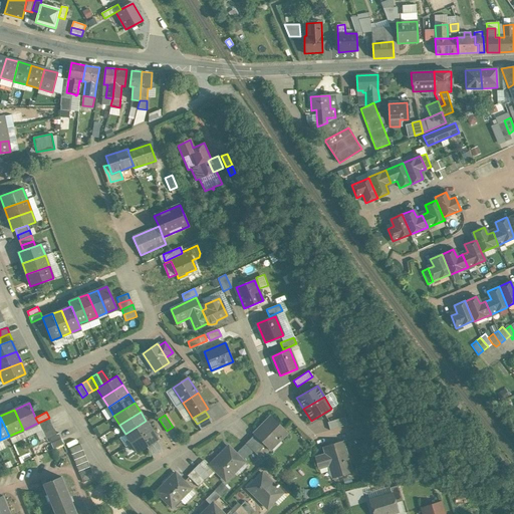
[(209,417),(197,424),(201,430),(213,423),(209,417)]
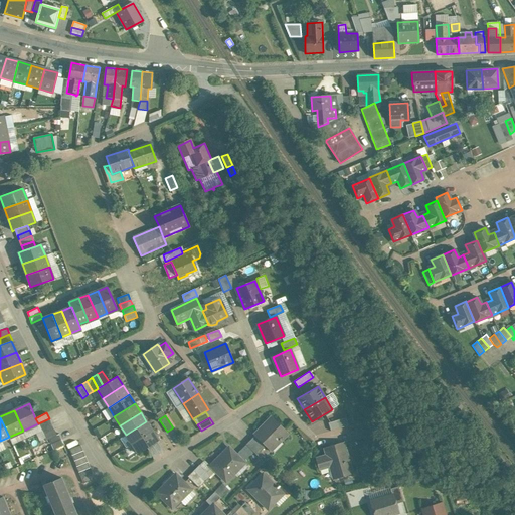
[(345,417),(328,422),(330,431),(348,425),(345,417)]
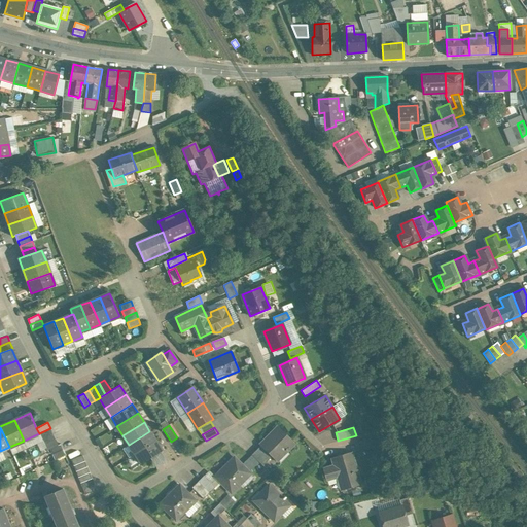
[(50,428),(39,433),(41,438),(53,433),(50,428)]
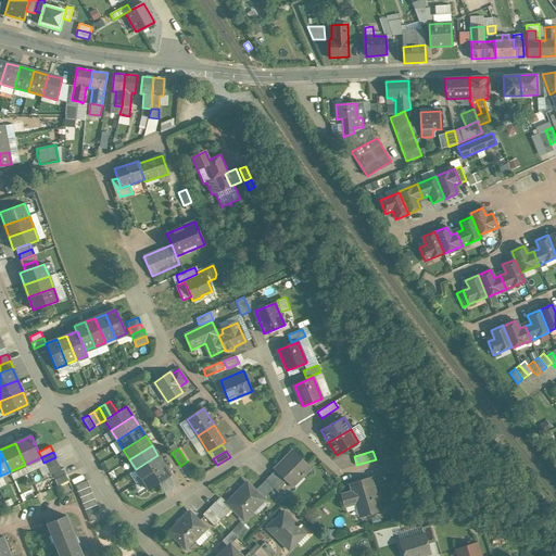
[(294,452),(283,463),(282,462),(275,469),(275,470),(287,481),(291,485),(301,475),(303,477),(304,476),(304,475),(311,468),(294,452)]
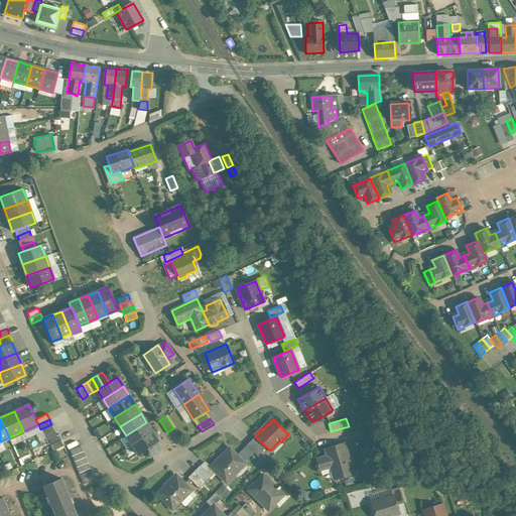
[(146,422),(126,435),(132,444),(152,431),(146,422)]
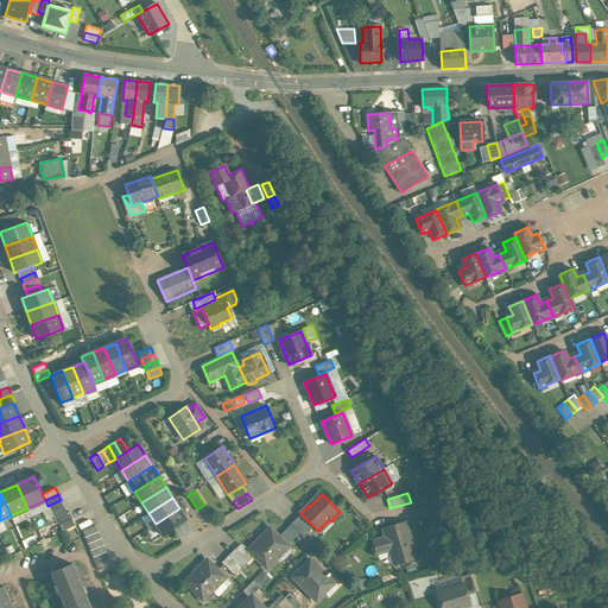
[(61,500),(48,506),(51,513),(64,507),(61,500)]
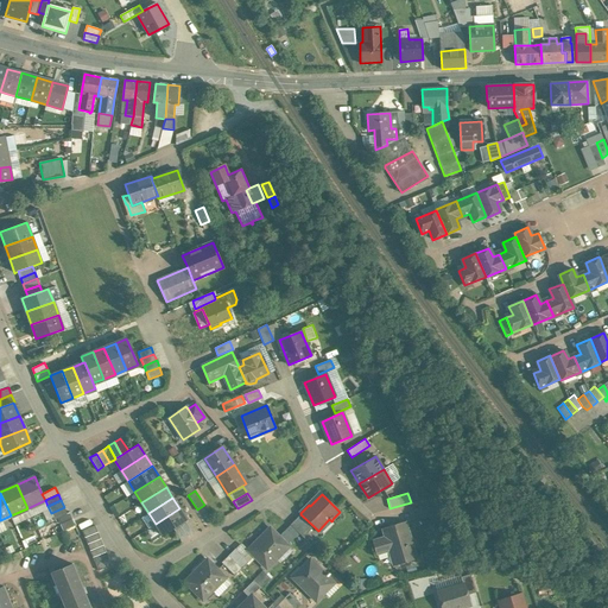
[(429,514),(426,506),(412,510),(415,519),(429,514)]
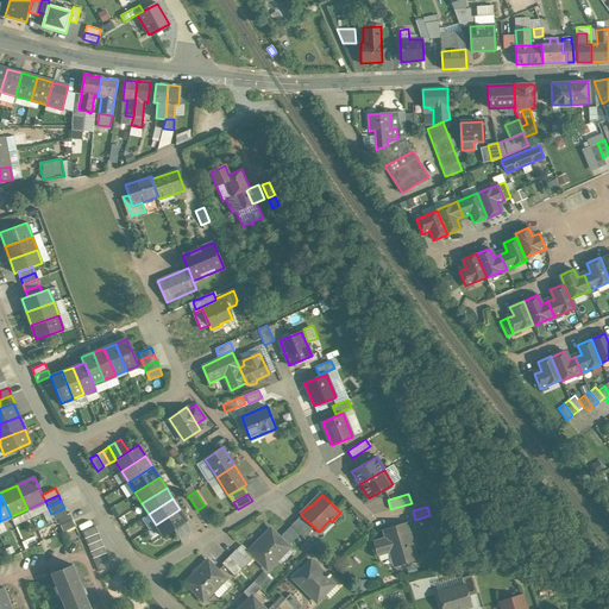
[(64,508),(51,514),(55,521),(57,519),(68,514),(67,514),(64,508)]
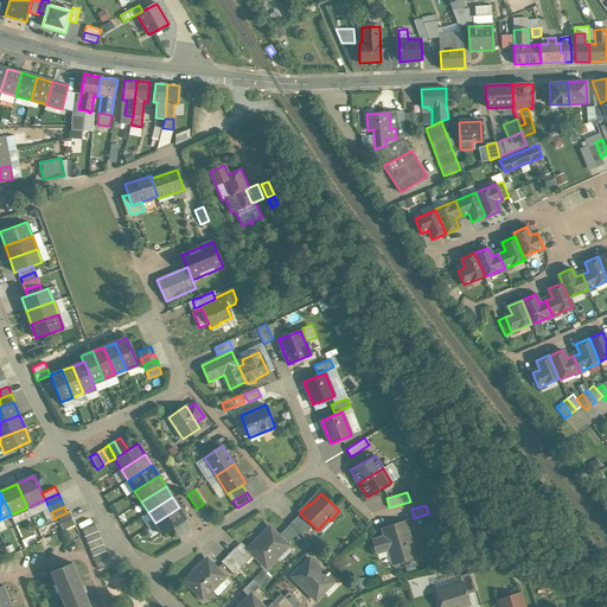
[(179,508),(155,523),(163,535),(173,528),(185,521),(186,519),(179,508)]
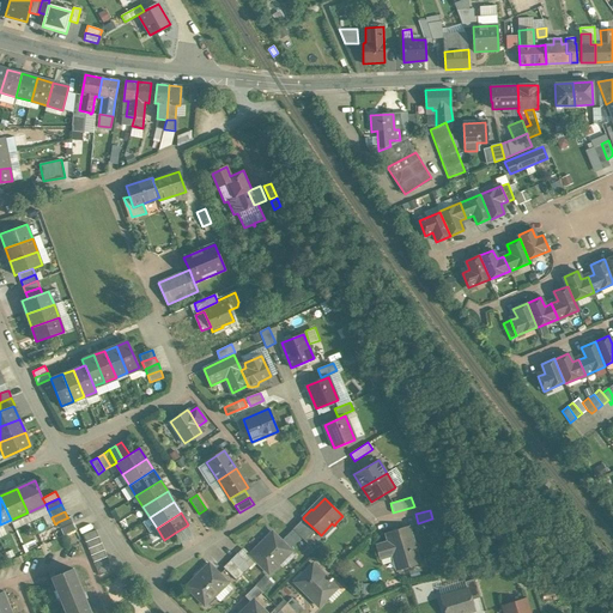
[(68,517),(58,522),(60,529),(73,523),(71,516),(67,517),(68,517)]
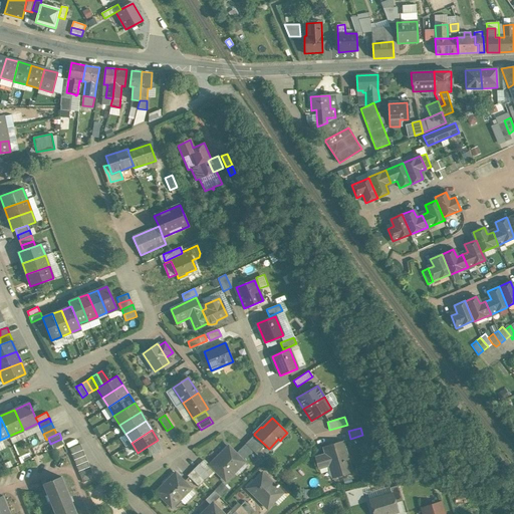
[(265,445),(254,435),(245,444),(256,454),(265,445)]
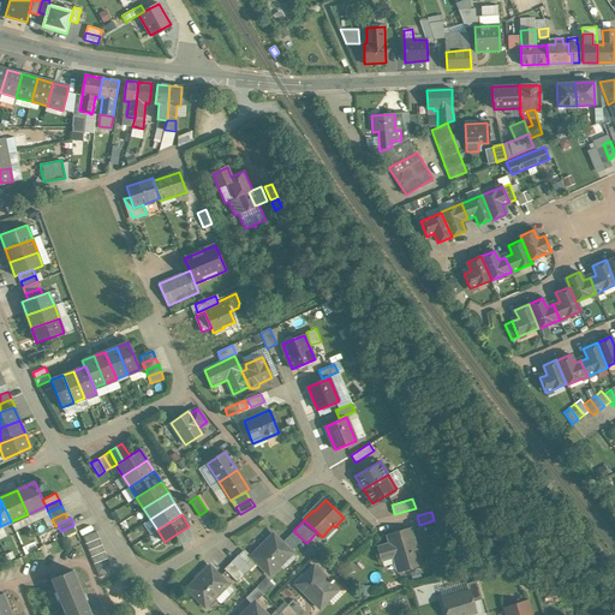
[(73,525),(60,531),(64,537),(77,531),(73,525)]
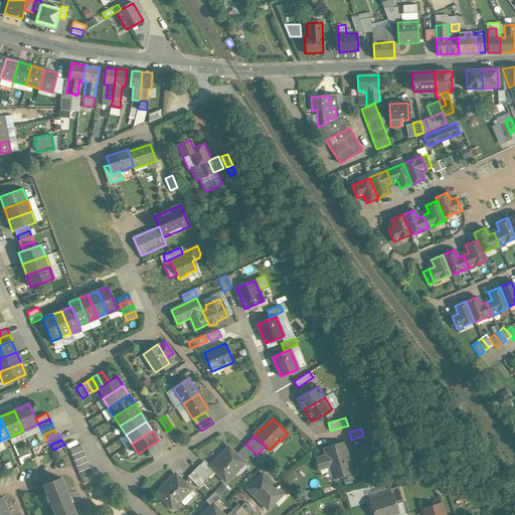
[(157,442),(147,448),(153,458),(163,452),(157,442)]
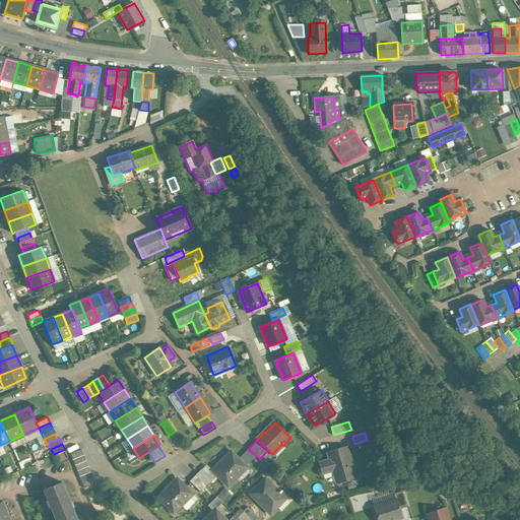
[(346,446),(327,452),(329,458),(322,460),(325,471),(332,468),(336,483),(356,478),(346,446)]
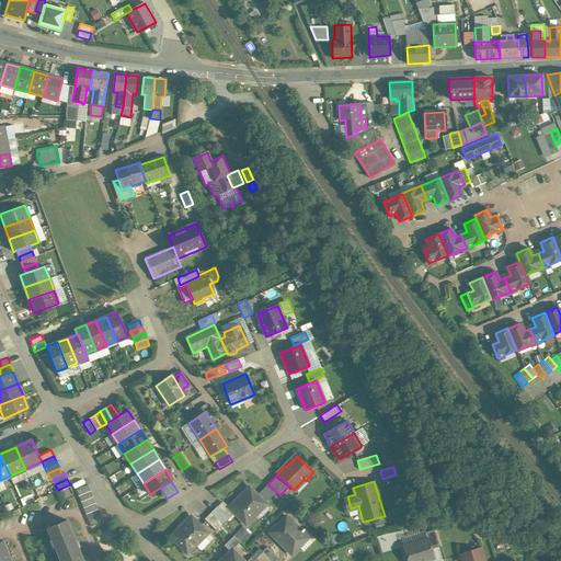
[(264,502),(250,489),(239,500),(238,499),(229,507),(247,525),(261,511),(259,508),(264,502)]
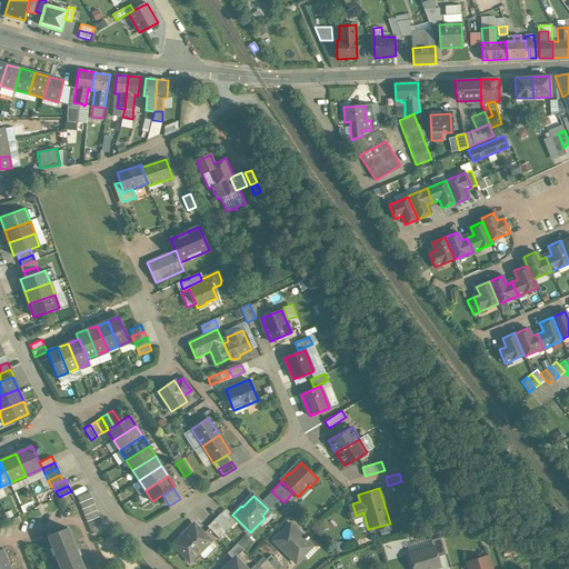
[(232,526),(221,515),(215,521),(226,532),(232,526)]
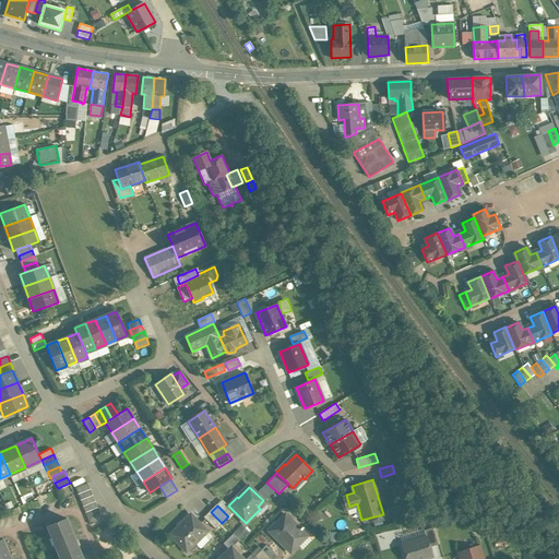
[(97,508),(85,512),(87,519),(100,513),(97,508)]
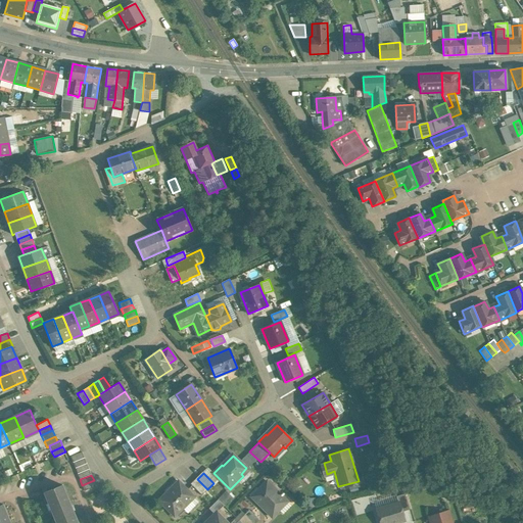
[(207,489),(197,479),(192,484),(202,495),(207,489)]
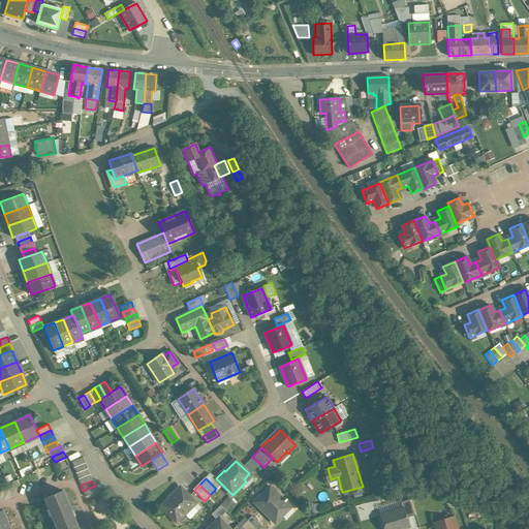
[(95,486),(83,491),(86,496),(97,492),(95,486)]
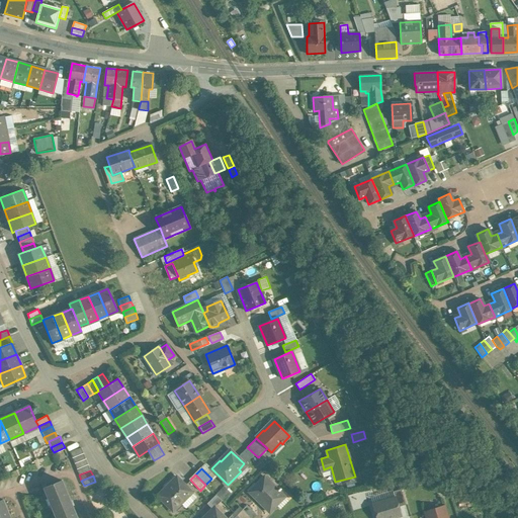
[(278,490),(264,477),(249,492),(269,512),(282,499),(276,492),(278,490)]
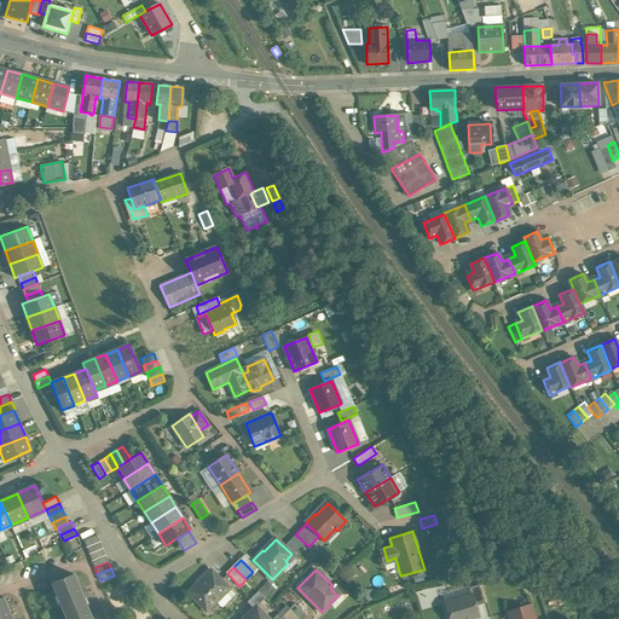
[(227,585),(212,571),(198,584),(197,583),(187,593),(207,612),(224,595),(221,591),(227,585)]
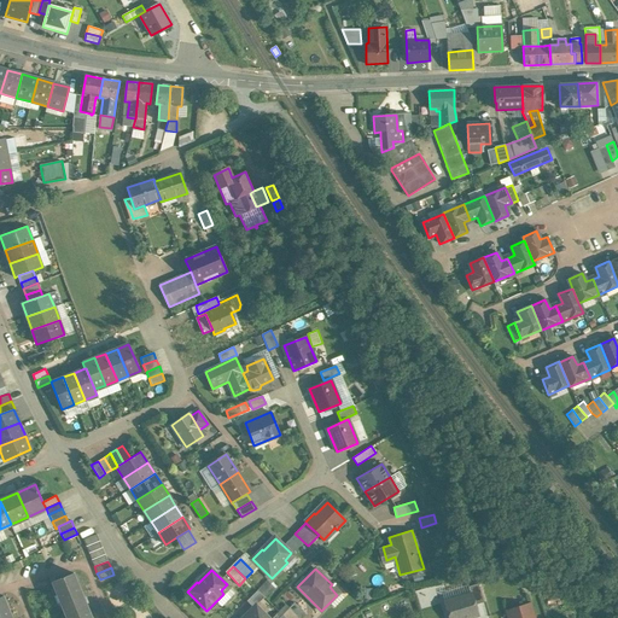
[(92,617),(74,573),(52,583),(65,617),(92,617)]
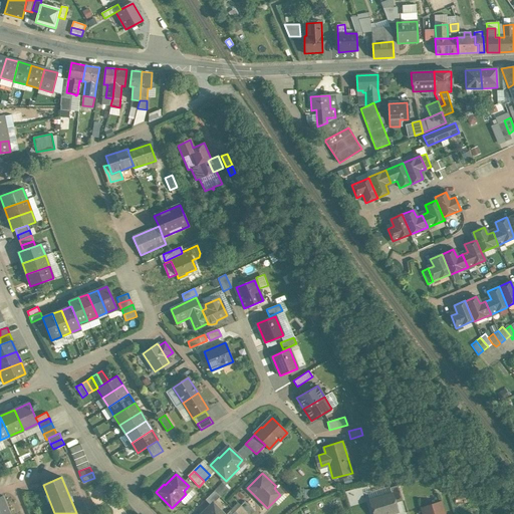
[(223,495),(230,487),(223,481),(216,489),(223,495)]
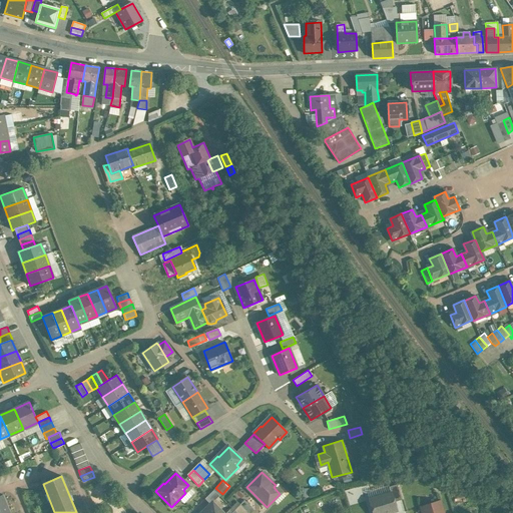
[(397,484),(389,487),(391,493),(394,502),(402,500),(397,484)]
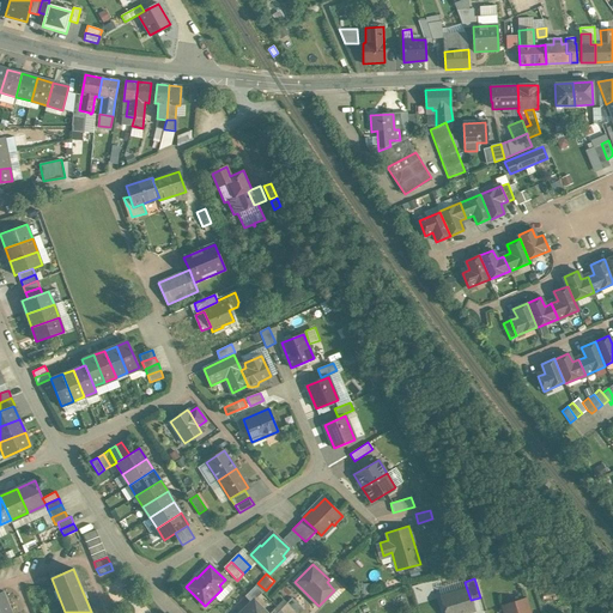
[(255,586),(244,596),(252,602),(254,600),(262,593),(255,586)]
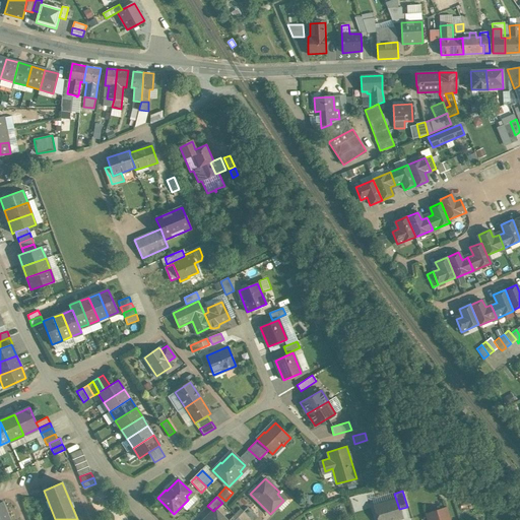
[(396,500),(374,506),(378,519),(393,519),(402,517),(399,509),(396,500)]
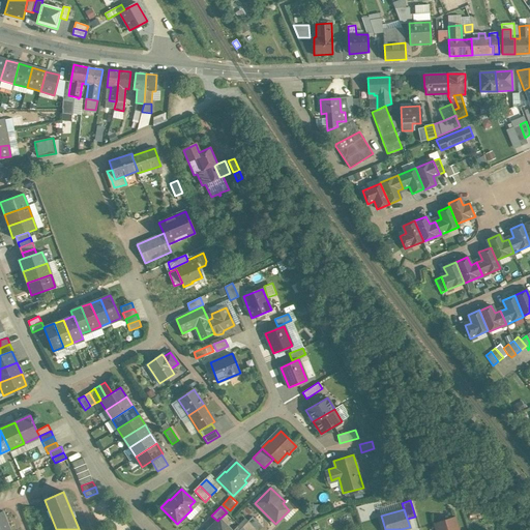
[(10,529),(3,511),(0,512),(0,529),(10,529)]
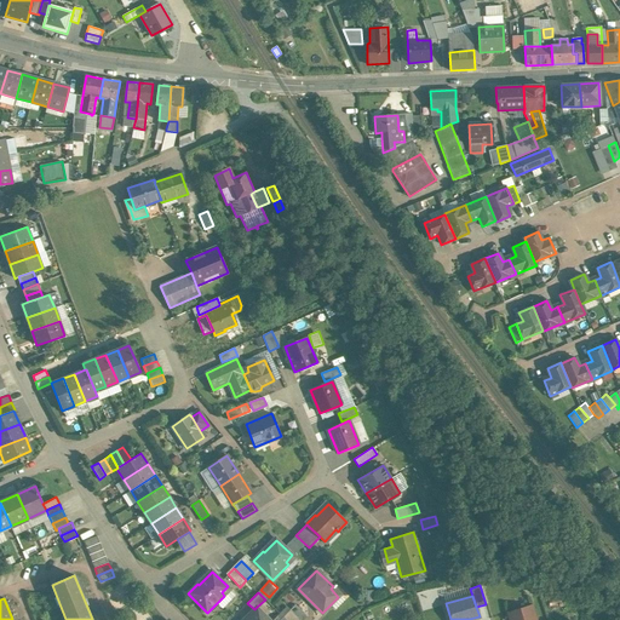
[(303,619),(308,616),(296,604),(291,609),(300,619),(303,619)]
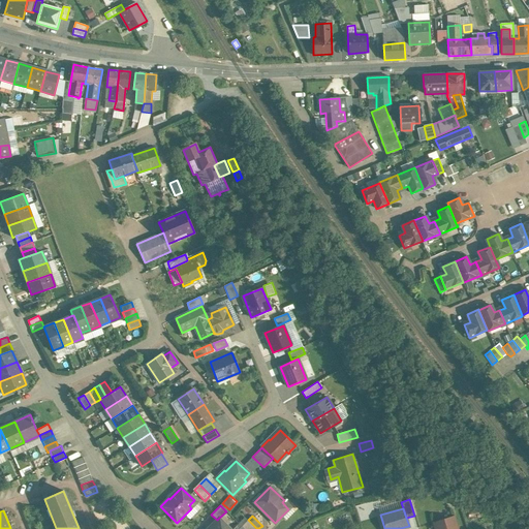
[(456,528),(453,517),(434,523),(436,528),(456,528)]
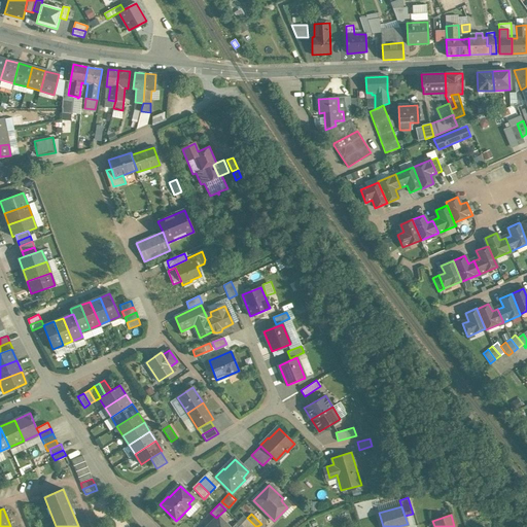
[(230,526),(218,516),(216,518),(207,526),(230,526)]
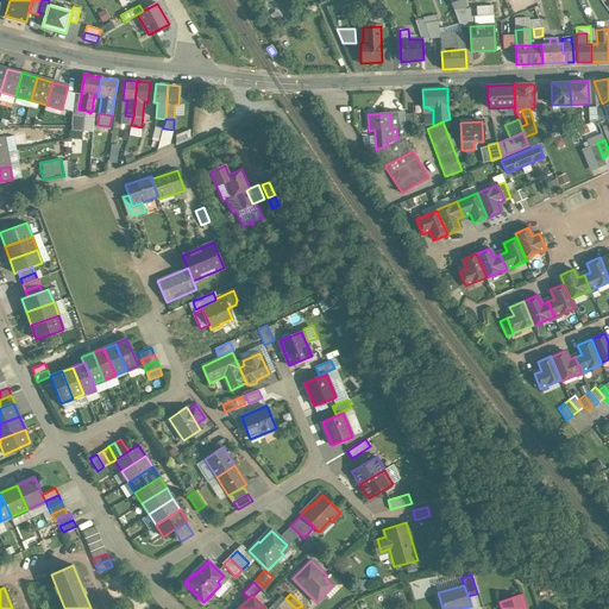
[(295,608),(286,598),(278,606),(281,608),(295,608)]
